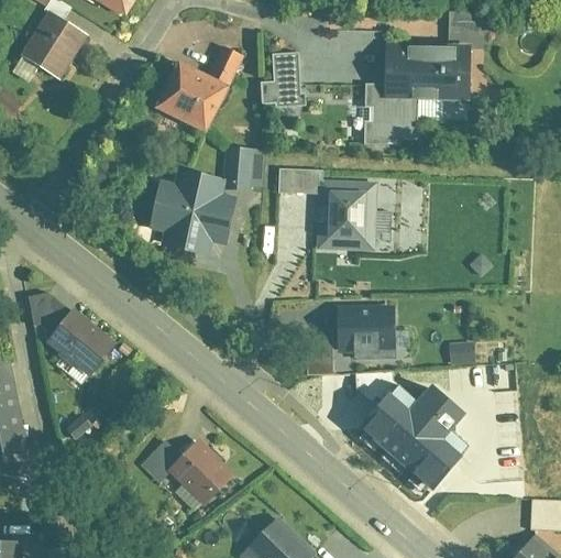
[(99,0),(125,15),(134,0),(99,0)]
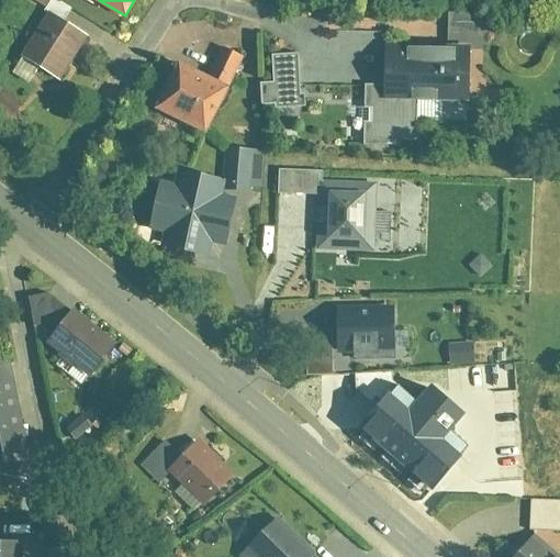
[(20,58),(58,80),(88,33),(47,11),(20,58)]
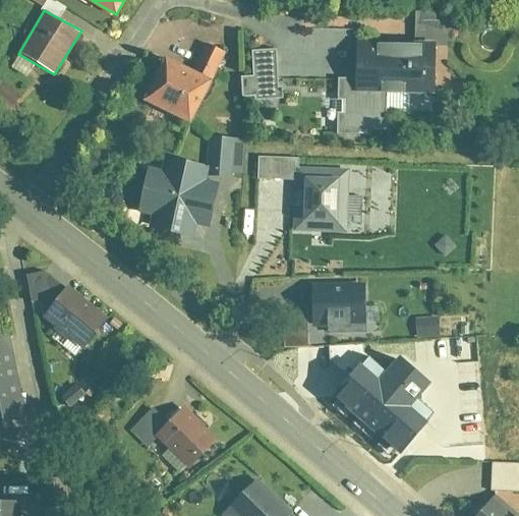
[(384,89),(435,91),(436,50),(356,47),(355,80),(354,88),(384,89)]
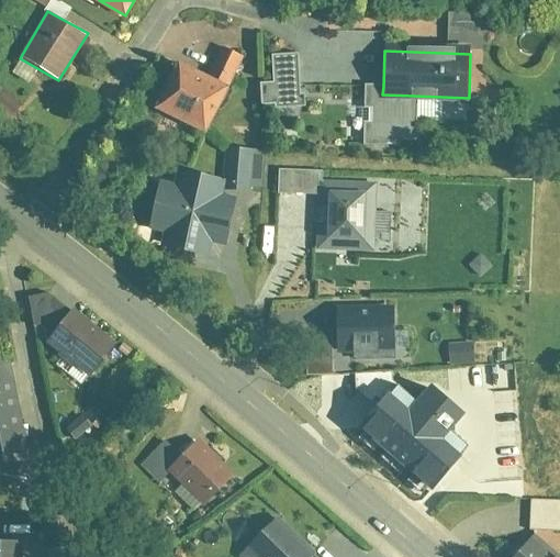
[(293,52),(271,53),(271,82),(261,82),(262,102),(278,101),(279,108),(304,106),(303,92),(295,92),(293,52)]
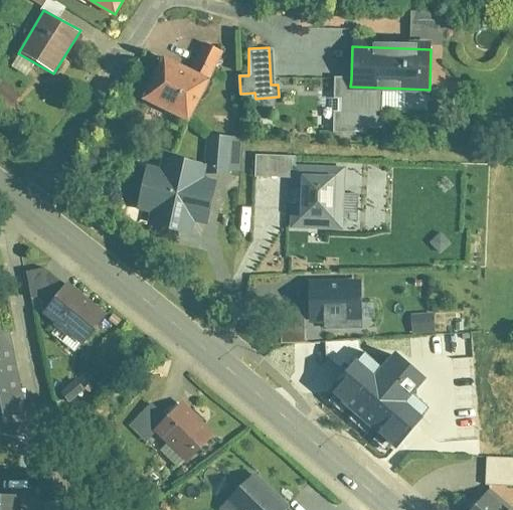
[(140,100),(185,120),(205,78),(158,57),(140,100)]
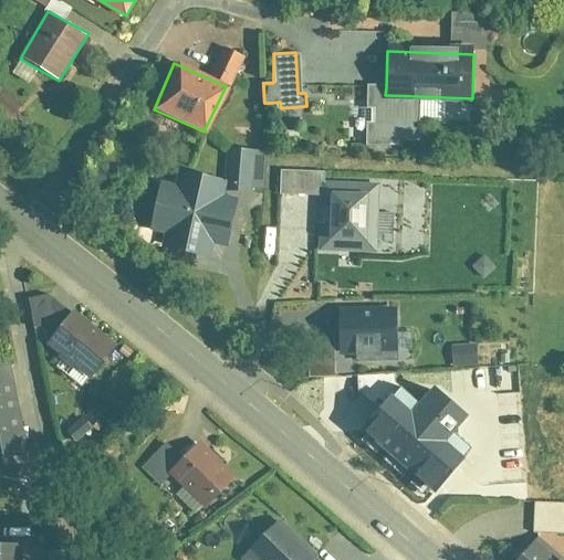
[(385,95),(386,87),(366,87),(366,140),(415,141),(417,96),(385,95)]
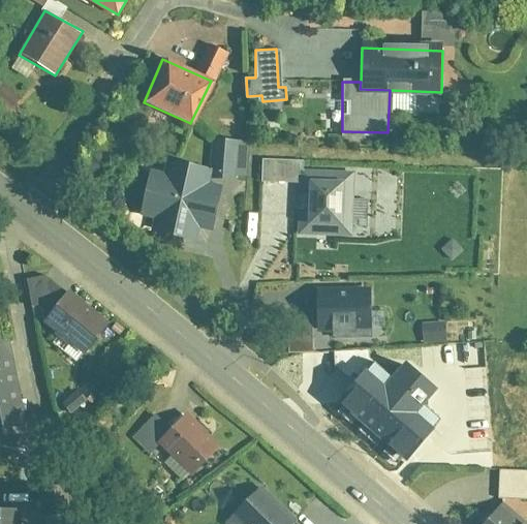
[(199,223),(216,226),(222,191),(208,188),(211,167),(167,159),(165,172),(150,168),(142,214),(154,216),(152,229),(197,238),(199,223)]
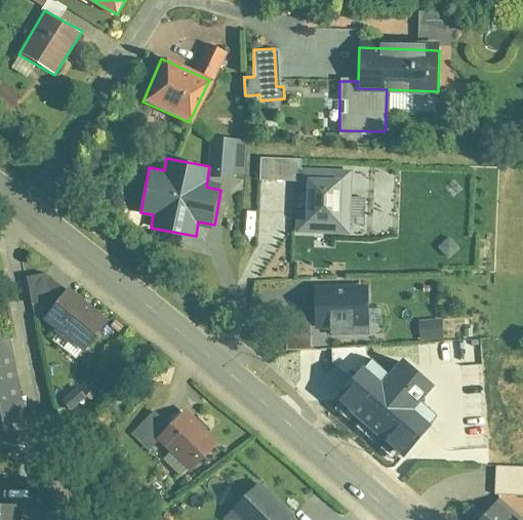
[(307,218),(346,218),(346,173),(306,173),(307,218)]
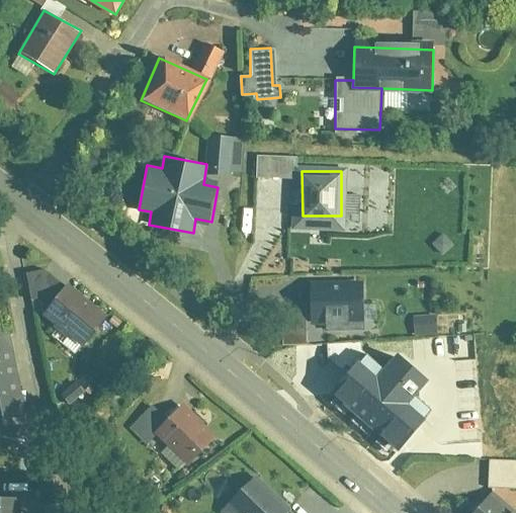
[(363,275),(310,277),(312,322),(365,320),(363,275)]
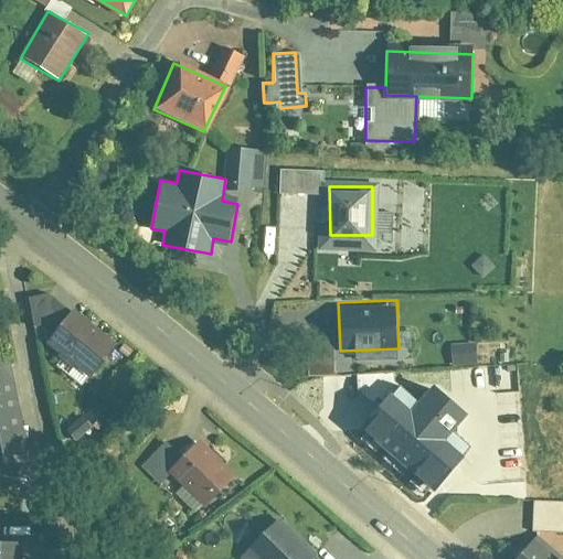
[(76,307),(52,335),(93,372),(118,343),(76,307)]
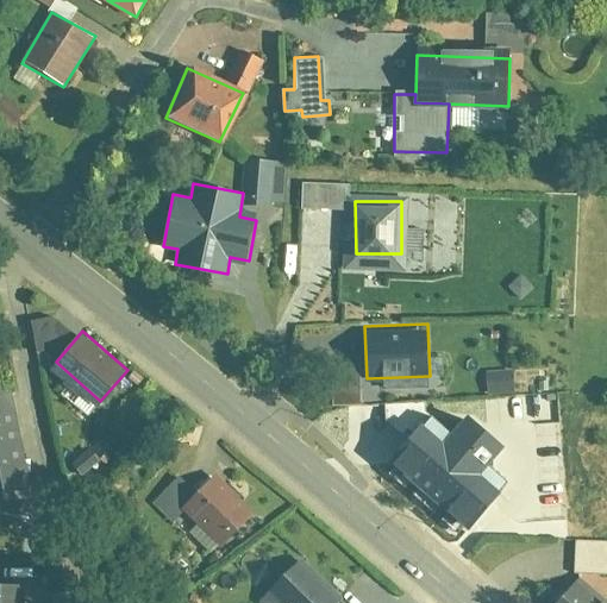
[(61,471),(31,476),(12,389),(0,391),(0,503),(17,510),(67,500),(61,471)]
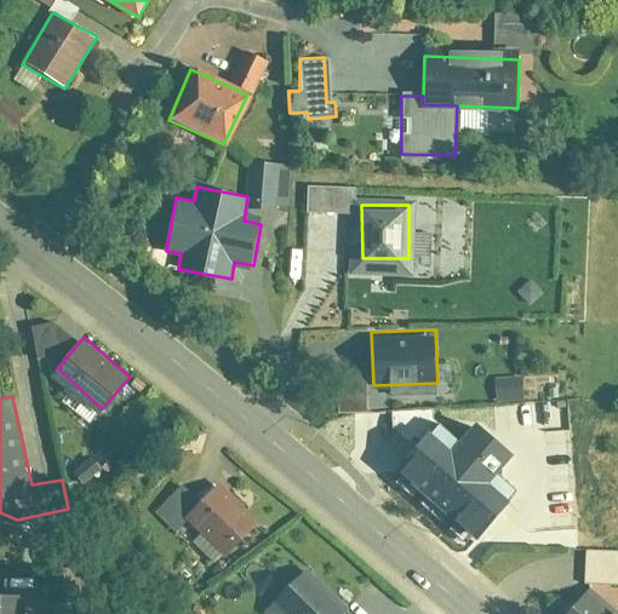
[(408,468),(481,528),(514,493),(490,471),(509,449),(476,422),(457,443),(444,431),(408,468)]
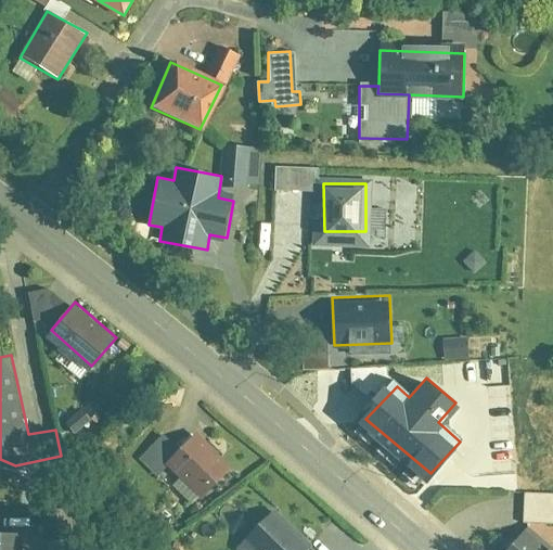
[(204,496),(231,468),(193,433),(165,461),(204,496)]
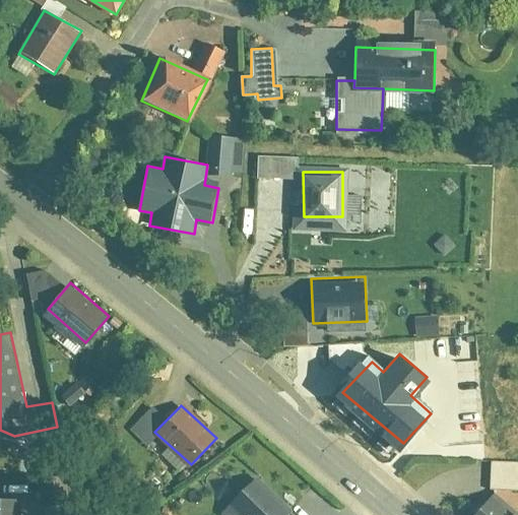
[(228,511),(232,514),(283,514),(252,487),(228,511)]
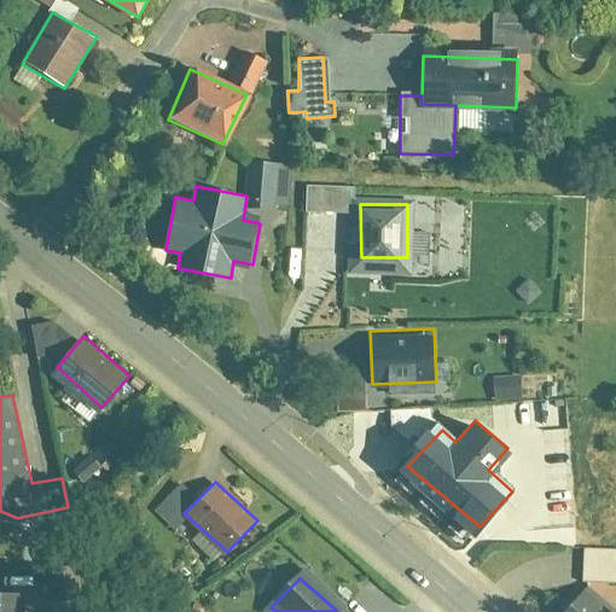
[(564,611),(615,611),(615,607),(586,586),(564,611)]
